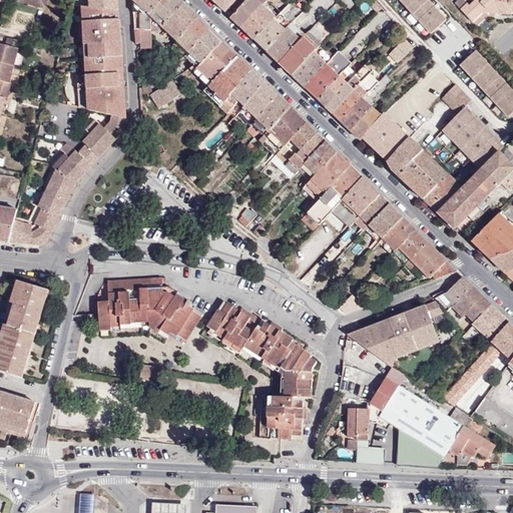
[(46,8),(47,0),(18,0),(18,1),(46,8)]
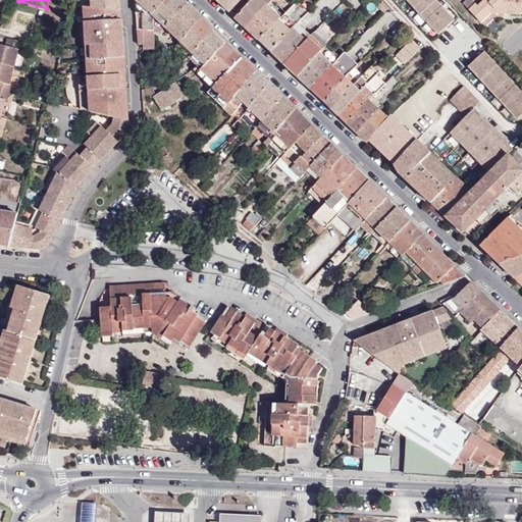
[(121,9),(120,0),(92,0),(94,6),(121,9)]
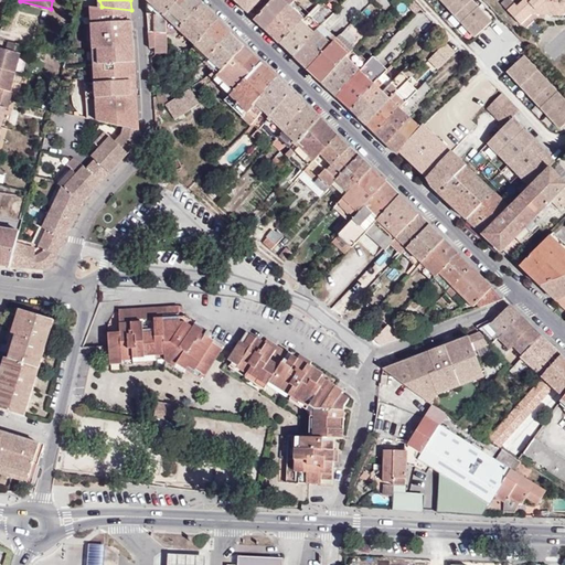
[(174,4),(168,0),(153,0),(151,3),(148,0),(147,0),(149,12),(164,14),(174,4)]
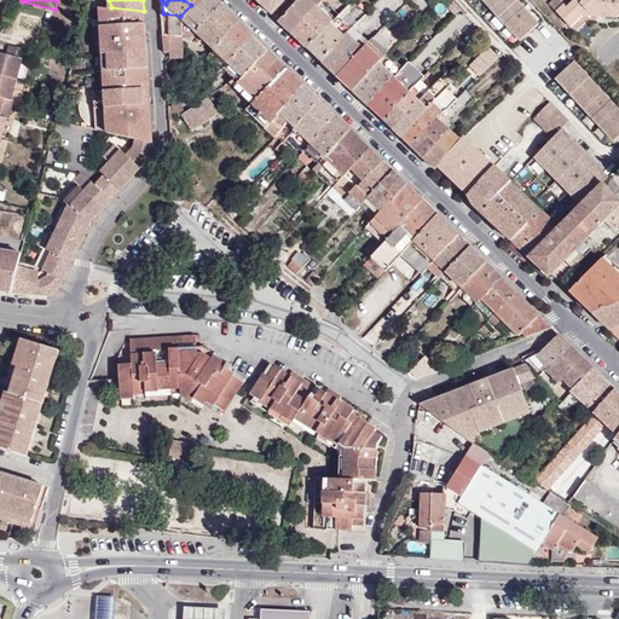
[(206,22),(221,5),(217,0),(195,0),(191,5),(180,16),(185,21),(197,33),(206,22)]
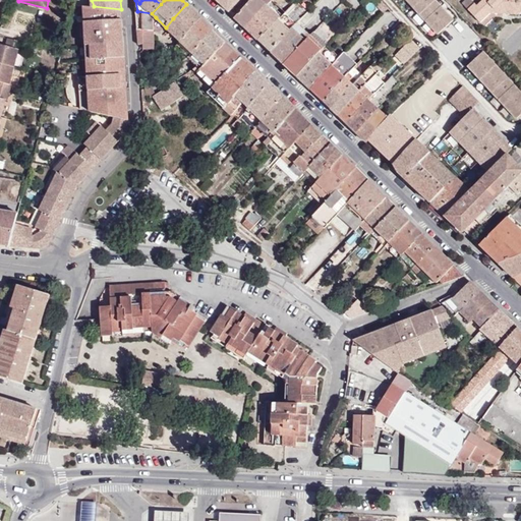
[(217,0),(229,11),(239,0),(217,0)]
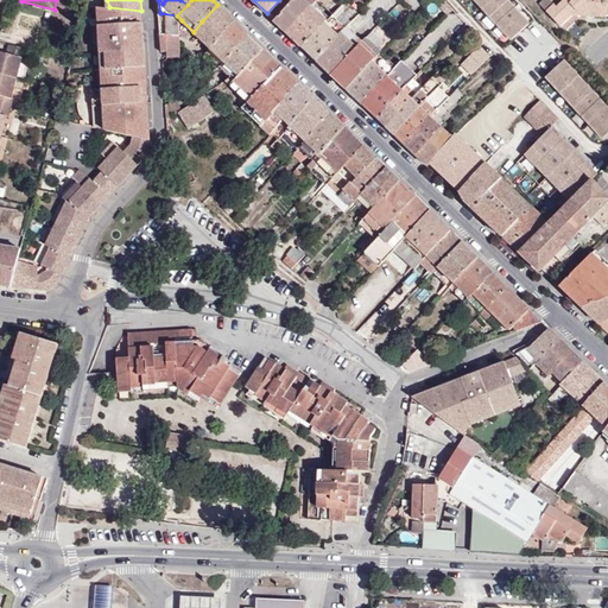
[(292,0),(274,19),(287,31),(311,6),(317,0),(334,16),(346,4),(341,0),(292,0)]
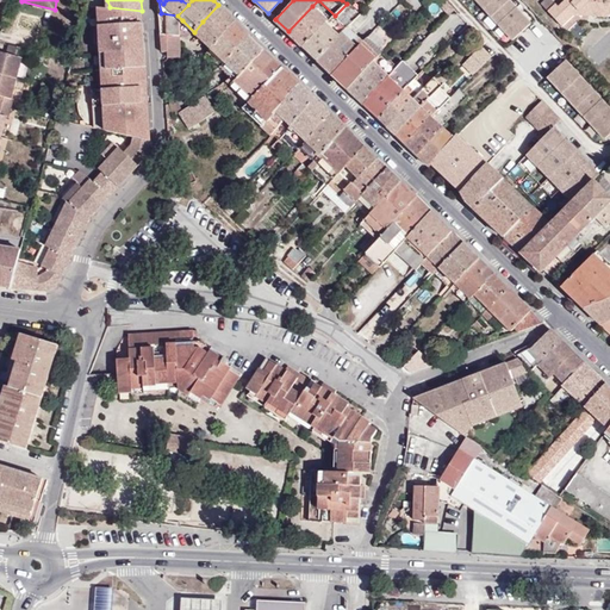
[(455,11),(444,0),(431,0),(449,18),(455,11)]
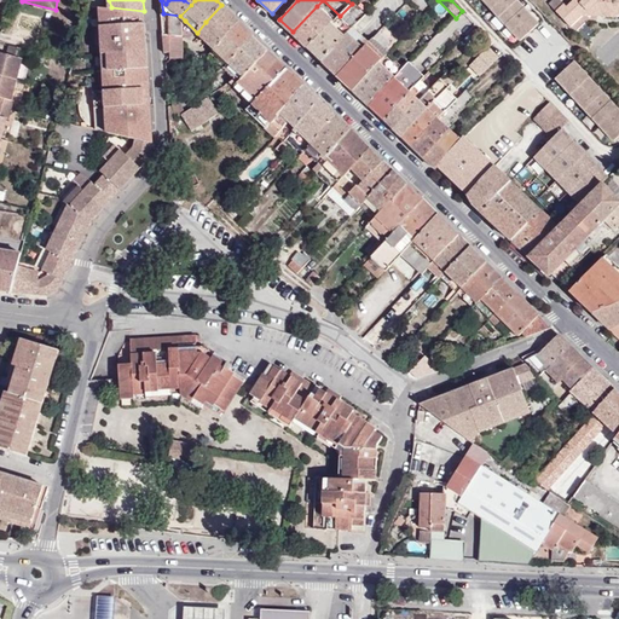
[(541,24),(516,0),(481,0),(522,41),(541,24)]
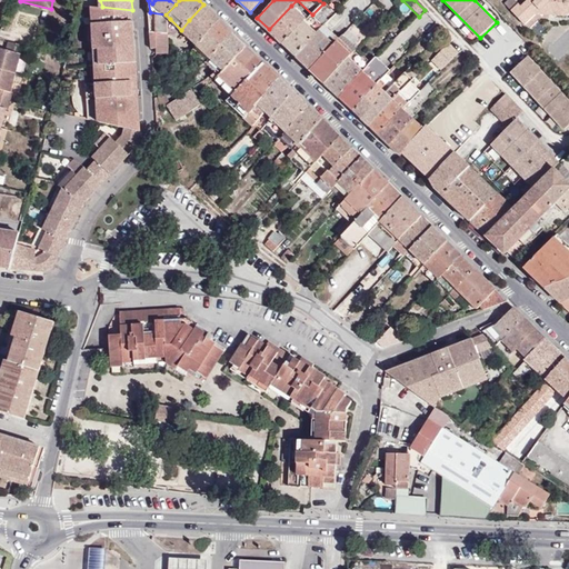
[(510,10),(518,2),(516,0),(505,0),(503,2),(510,10)]
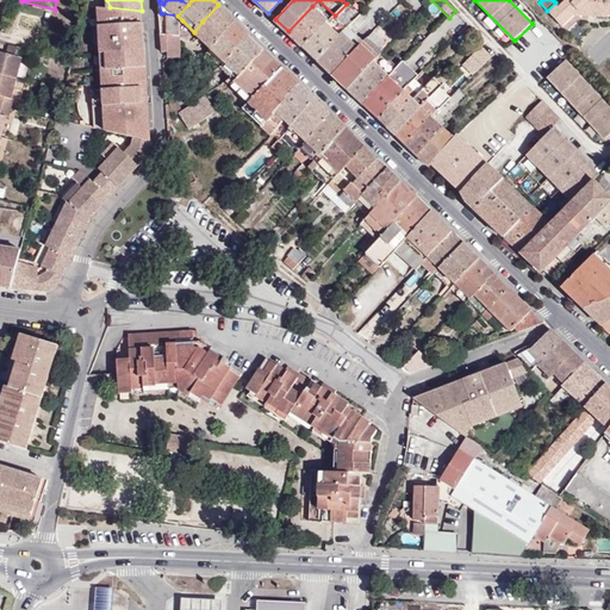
[(589,7),(590,0),(562,0),(558,5),(555,2),(547,11),(561,25),(578,10),(583,5),(589,7)]
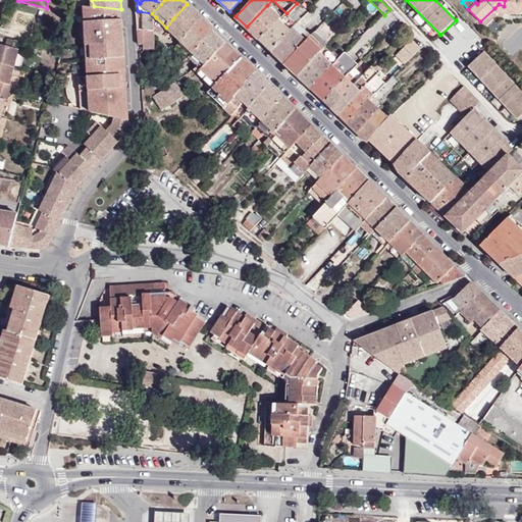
[(521,1),(520,1),(518,0),(505,0),(504,6),(503,9),(521,11),(521,1)]
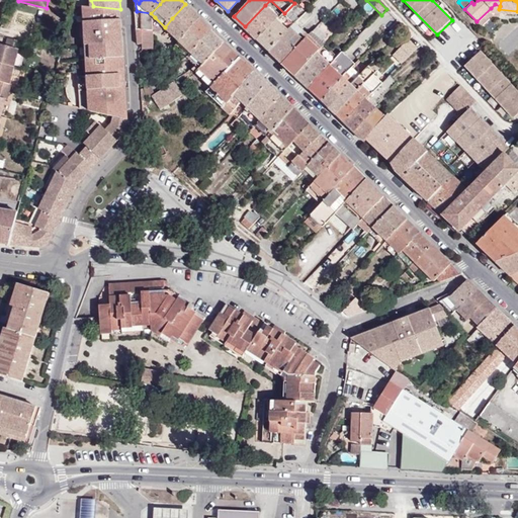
[(298,3),(296,1),(259,40),(270,51),(296,23),(288,15),(298,3)]
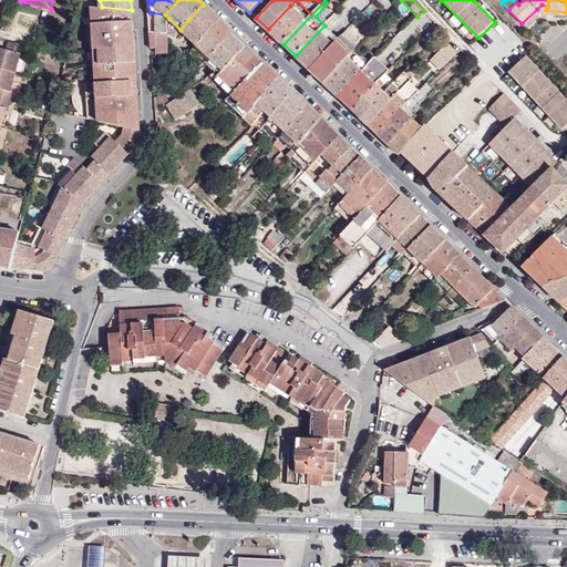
[(340,19),(352,7),(347,1),(334,13),(340,19)]
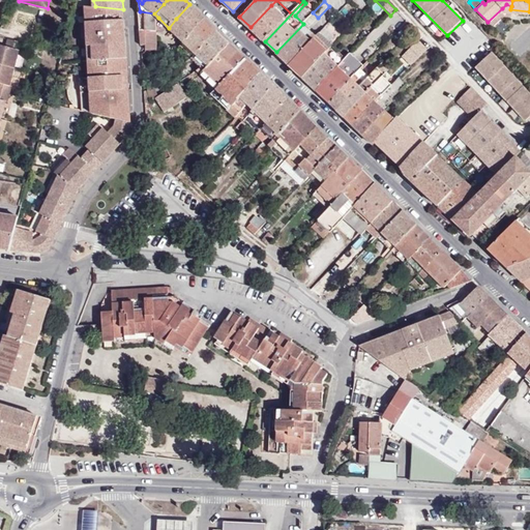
[(95,6),(79,4),(82,62),(70,62),(68,107),(116,118),(129,121),(129,106),(123,9),(95,6)]
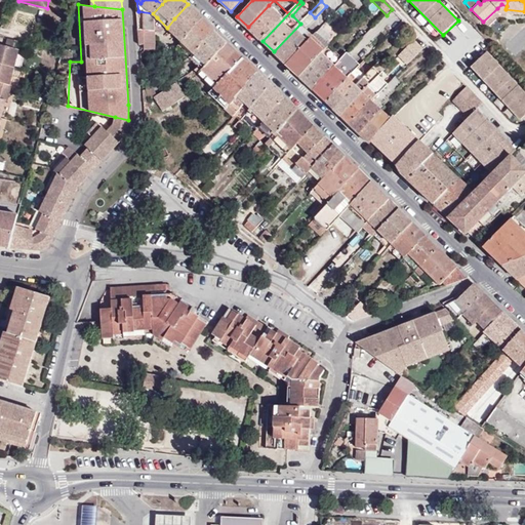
[(174,18),(190,33),(204,18),(188,4),(174,18)]
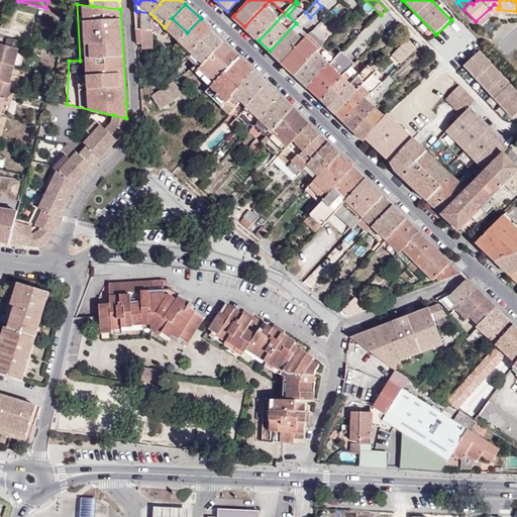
[(259,40),(279,18),(265,5),(244,26),(259,40)]
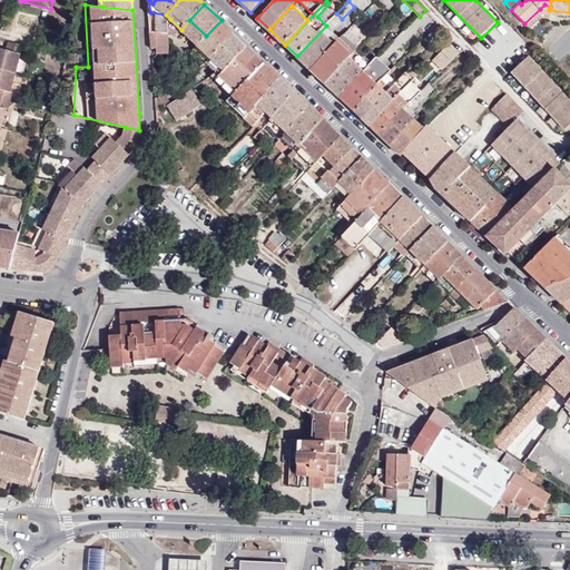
[(170,19),(166,15),(150,12),(150,32),(170,36),(170,19)]
